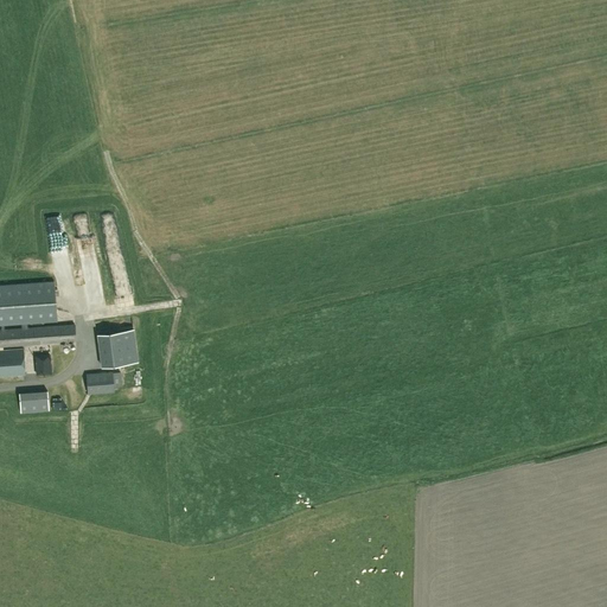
[(70,219),(57,224),(62,236),(74,230),(70,219)]
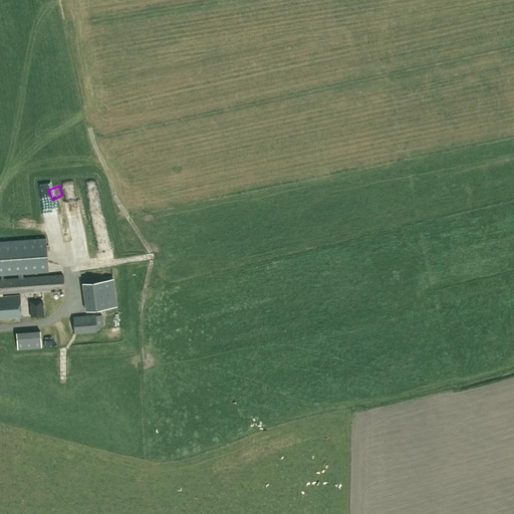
[(63,275),(23,277),(23,274),(48,272),(46,238),(0,241),(0,275),(1,276),(1,279),(0,279),(0,294),(64,289),(63,275)]
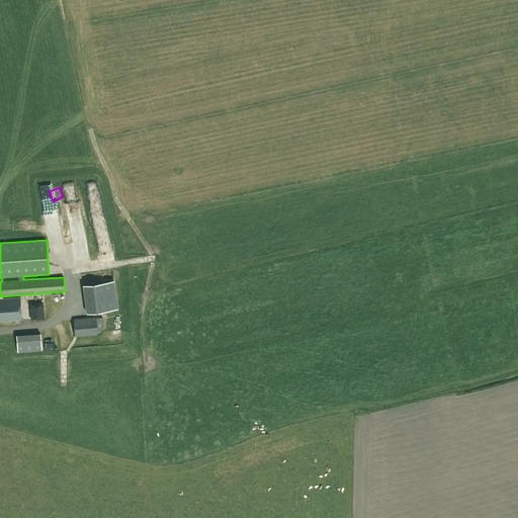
[(118,309),(114,281),(82,285),(86,314),(118,309)]
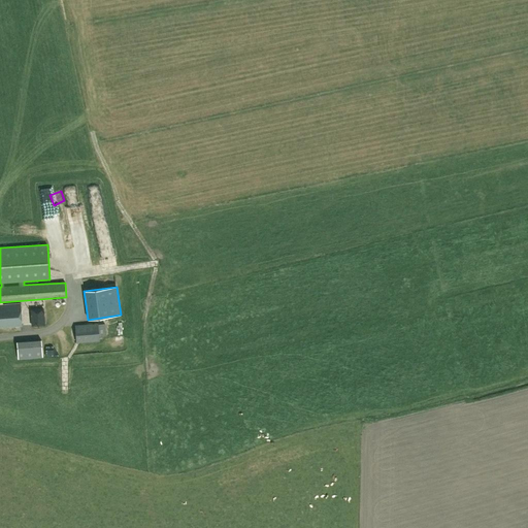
[(0,327),(22,326),(21,304),(0,305),(0,327)]
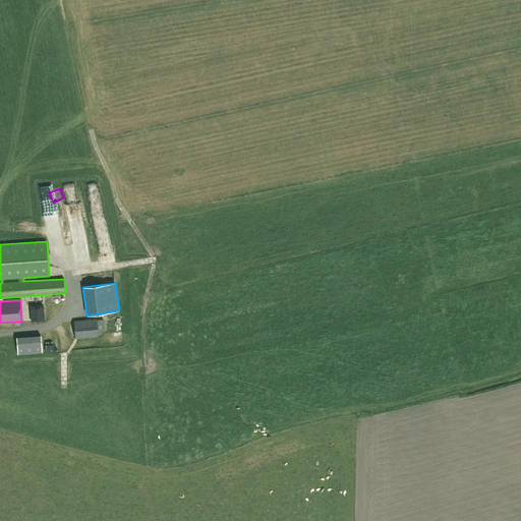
[(30,304),(31,322),(44,321),(44,303),(30,304)]
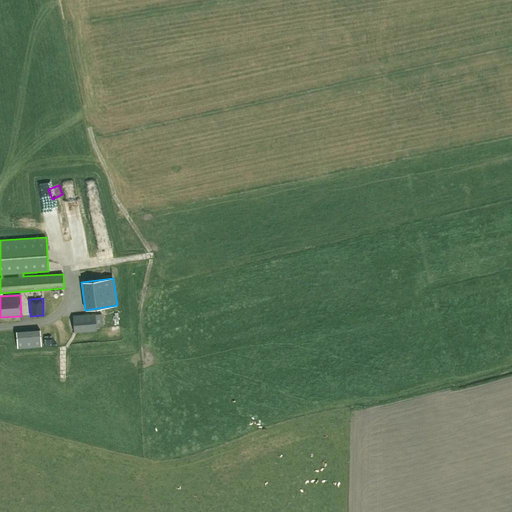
[(73,316),(74,333),(96,331),(95,314),(73,316)]
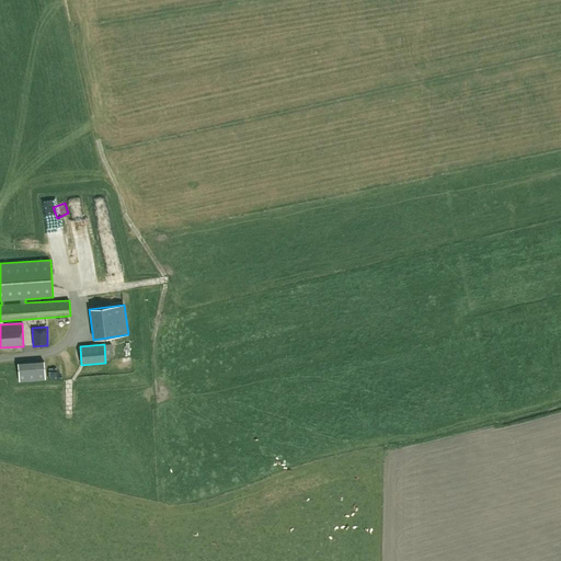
[(137,355),(127,355),(128,366),(138,366),(137,355)]
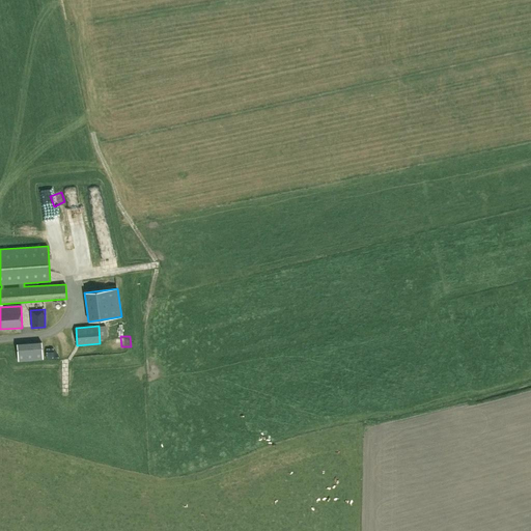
[(49,339),(24,340),(25,358),(50,358),(49,339)]
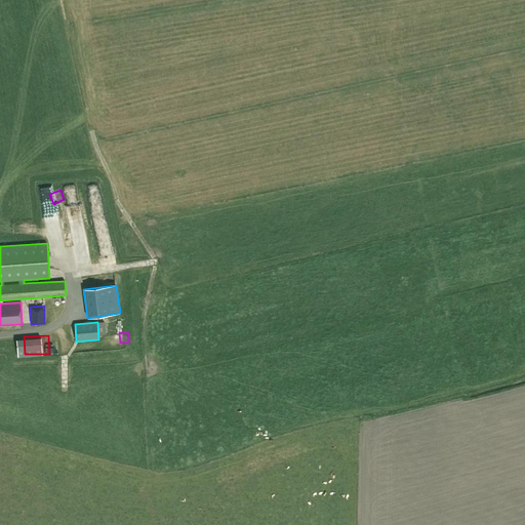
All buildings are outlined.
